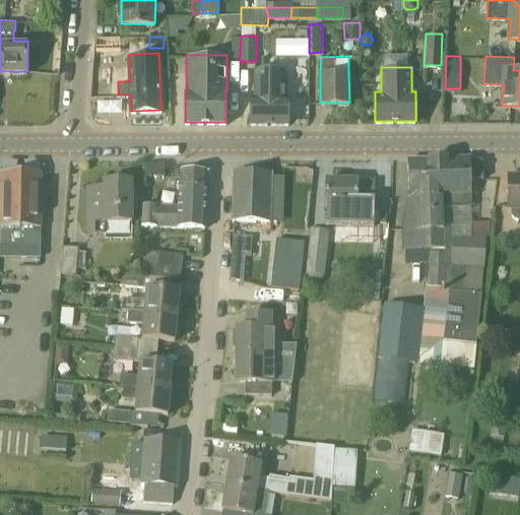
[(250,95),(250,122),(250,123),(288,123),(288,95),(285,95),(285,68),(254,68),(254,95),(250,95)]
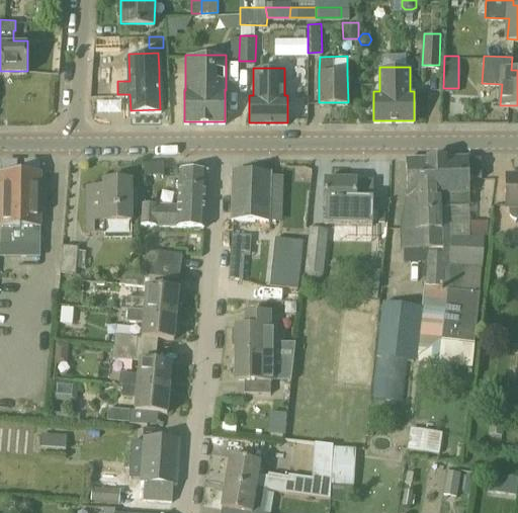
[(427,245),(426,284),(444,284),(445,287),(447,287),(442,337),(443,337),(473,341),(485,233),(477,232),(454,231),(451,230),(450,205),(469,204),(468,176),(481,176),(481,156),(467,157),(467,154),(427,155),(428,191),(440,191),(442,245),(427,245)]
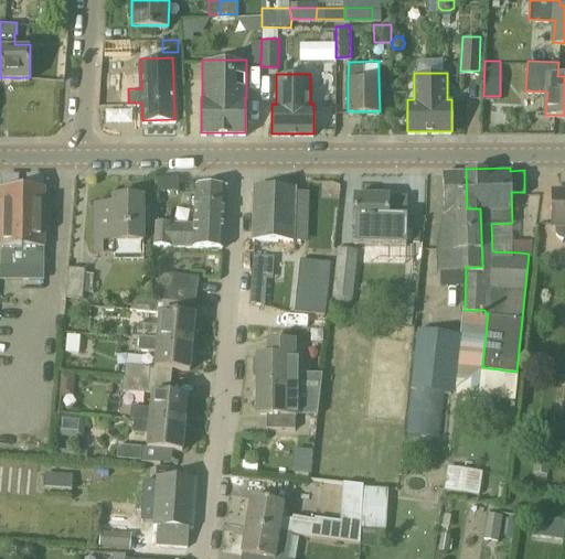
[(446,245),(438,246),(438,268),(466,267),(482,267),(480,208),(467,208),(466,169),(444,170),(445,211),(445,226),(446,245)]
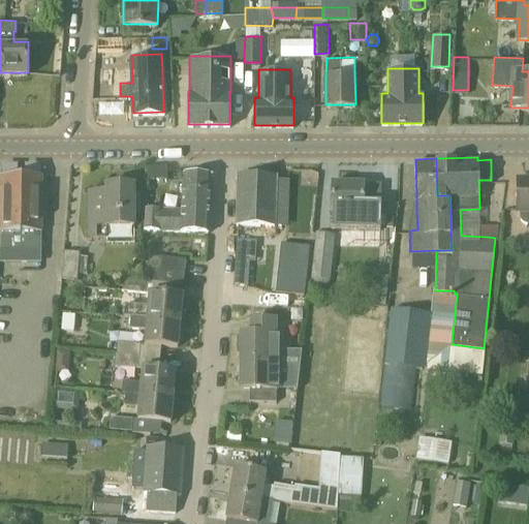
[(147,163),(147,176),(166,176),(166,163),(147,163)]
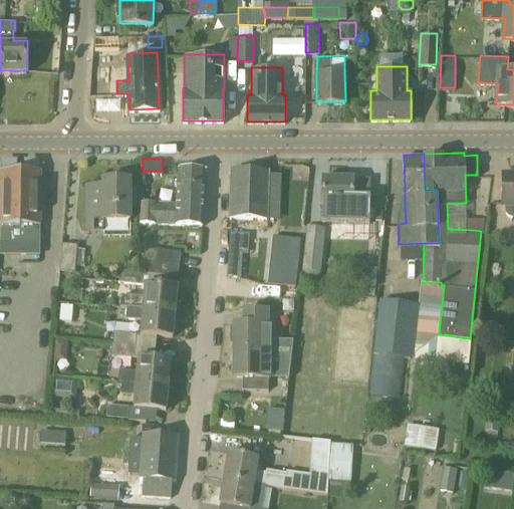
[(178,166),(177,198),(203,199),(205,168),(178,166)]
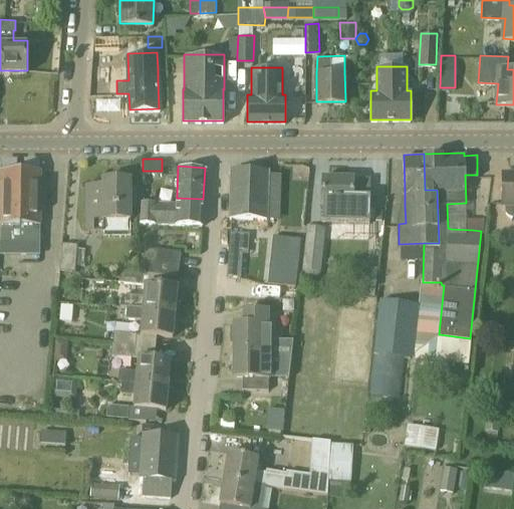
[(231,168),(230,215),(266,216),(268,169),(231,168)]
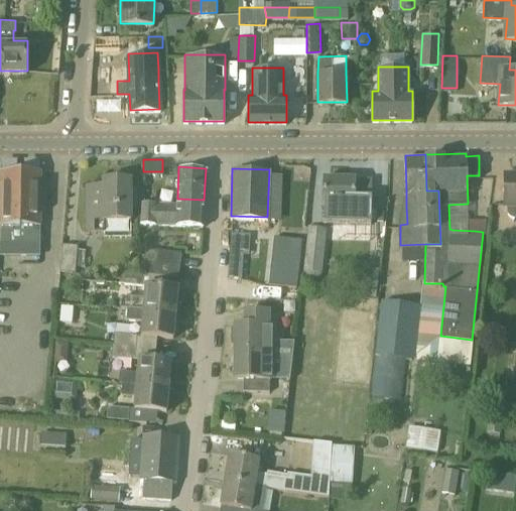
[(1,169),(0,224),(1,224),(0,240),(1,240),(1,253),(26,253),(26,240),(39,240),(39,224),(40,224),(40,169),(1,169)]
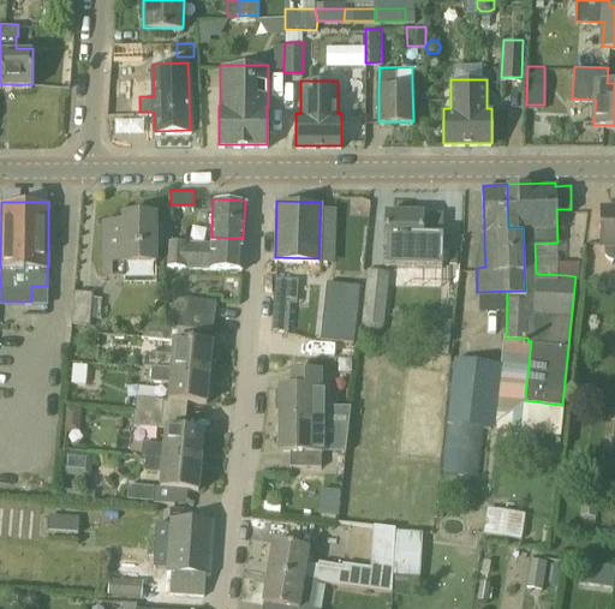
[(601,243),(604,244),(604,251),(609,255),(614,256),(614,204),(601,204),(601,243)]
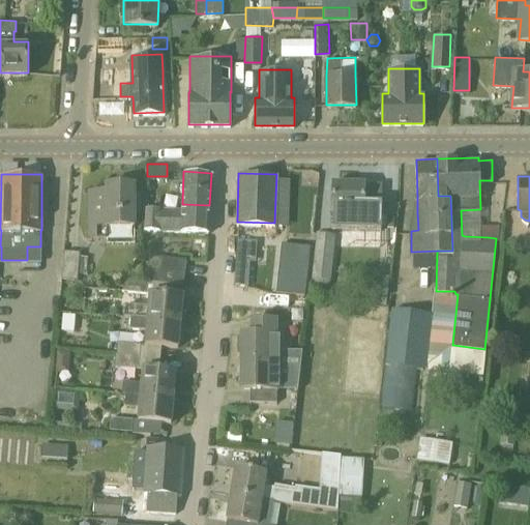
[(332,207),(332,227),(381,228),(382,200),(364,200),(364,181),(332,180),(332,207)]
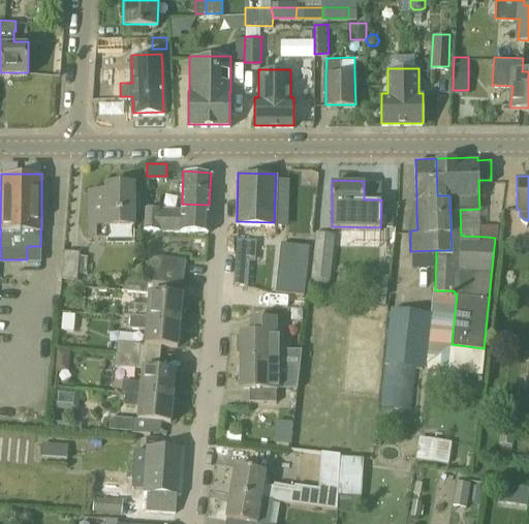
[(88,188),(89,235),(106,235),(106,224),(134,224),(133,182),(105,182),(105,188),(88,188)]
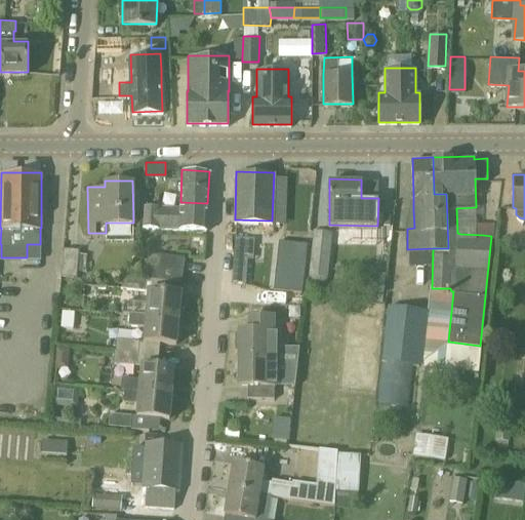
[(144,204),(143,226),(206,229),(207,203),(180,202),(180,205),(144,204)]
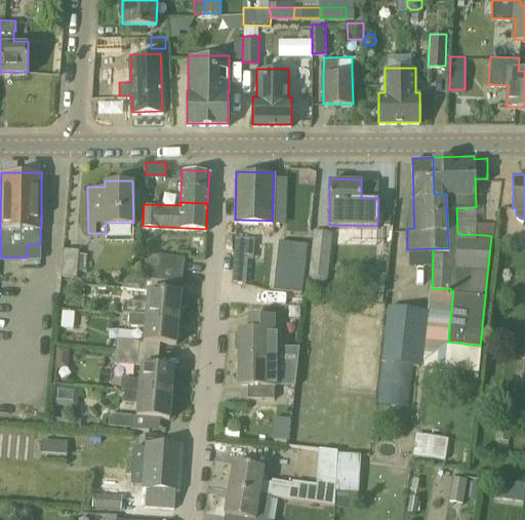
[(314,228),(308,279),(326,282),(327,275),(332,229),(314,228)]
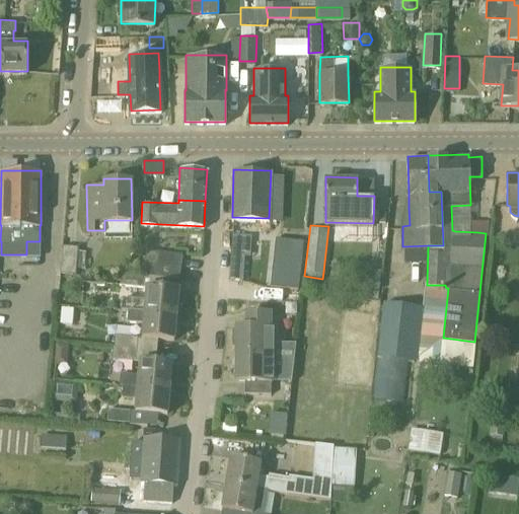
[(275,236),(270,284),(298,287),(303,239),(275,236)]
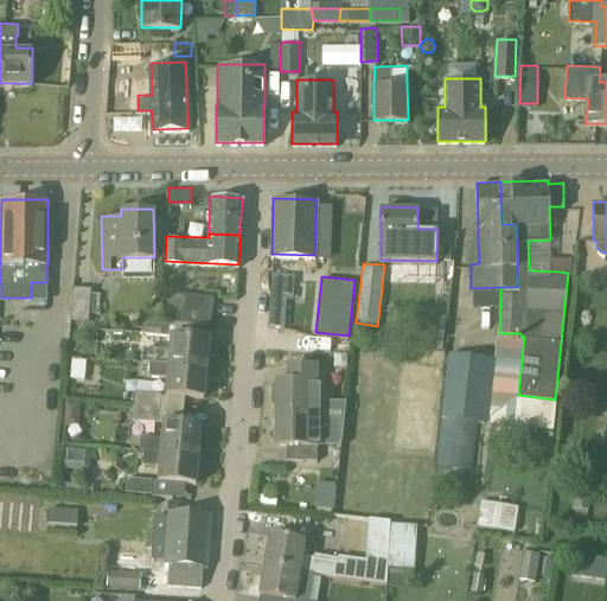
[(74,285),(70,317),(89,318),(91,286),(74,285)]
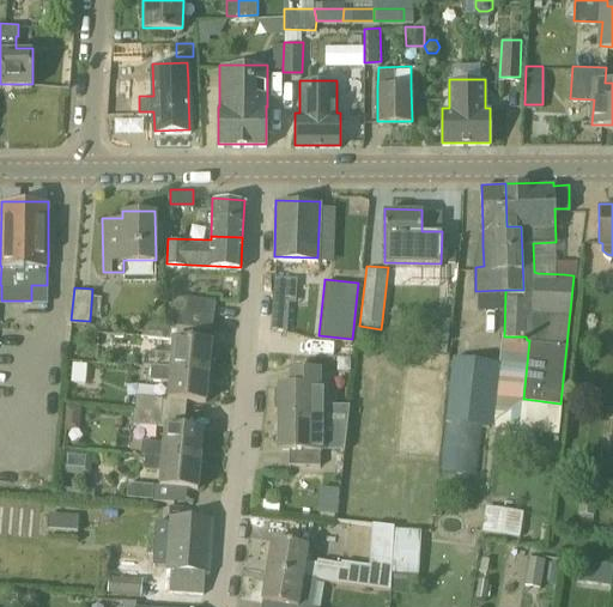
[(171,292),(168,320),(169,321),(201,325),(212,326),(216,297),(171,292)]
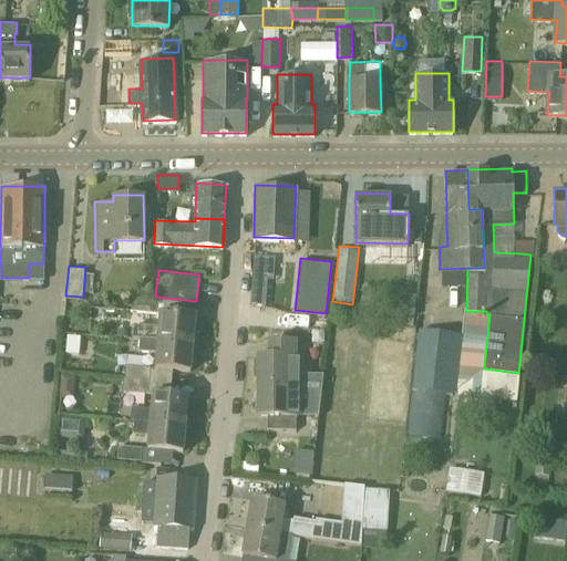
[(265,303),(267,276),(253,276),(251,301),(265,303)]
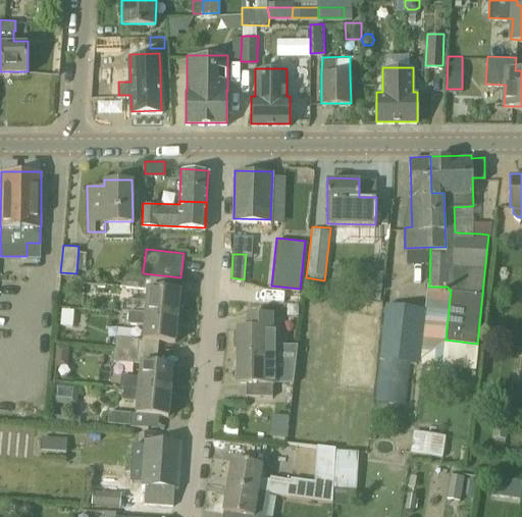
[(369,268),(365,296),(380,298),(384,270),(369,268)]
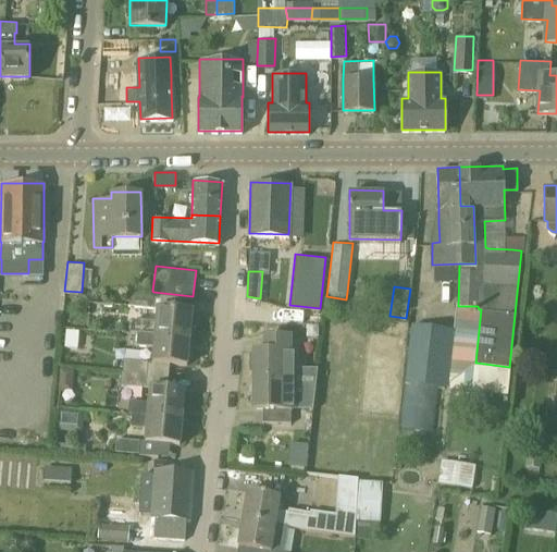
[(152,306),(153,292),(152,291),(130,290),(128,303),(152,306)]
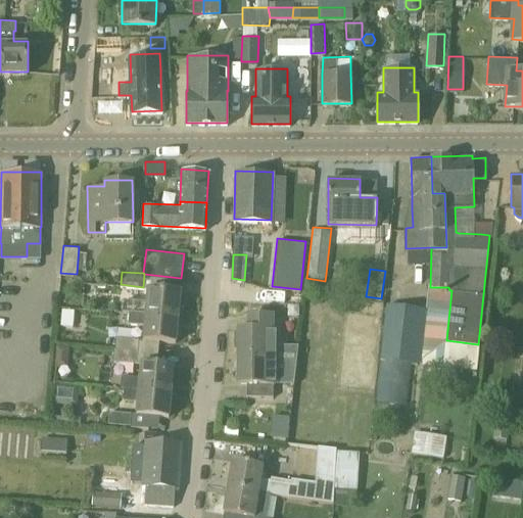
[(147,287),(146,300),(124,298),(123,310),(128,311),(145,312),(178,315),(179,305),(184,304),(185,293),(180,291),(180,290),(147,287)]
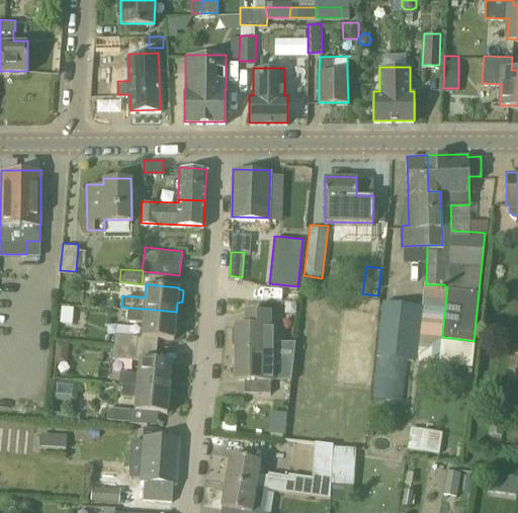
[(383,300),(377,354),(414,358),(421,304),(383,300)]
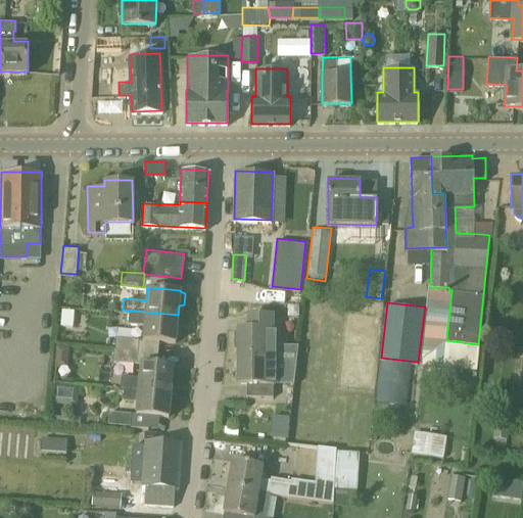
[(178,315),(145,312),(128,311),(128,322),(144,324),(143,337),(176,340),(178,315)]
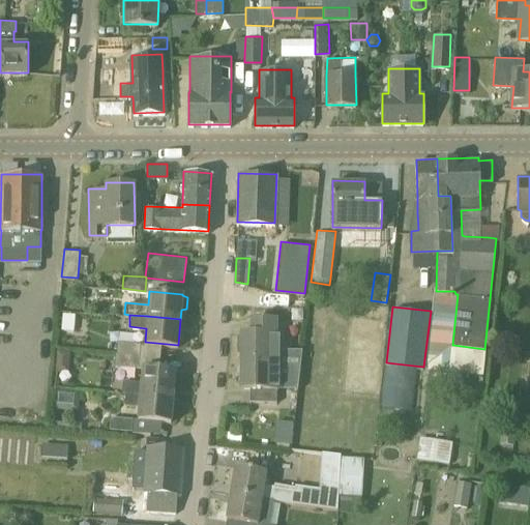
[(241,330),(240,358),(270,358),(296,359),(296,348),(275,348),(276,317),(249,317),(249,330),(241,330)]
